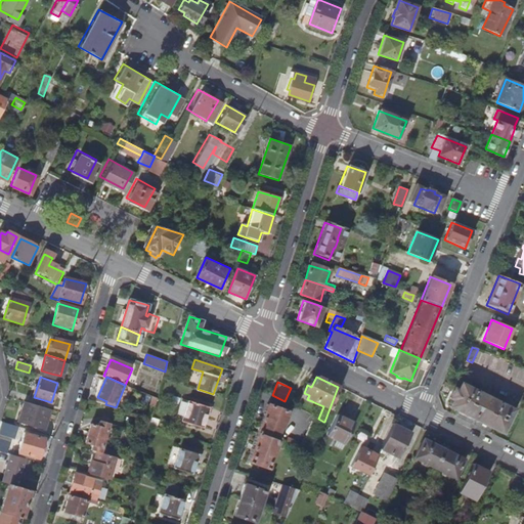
[(513,410),(461,384),(456,391),(453,389),(449,397),(452,399),(449,406),(503,433),(513,410)]
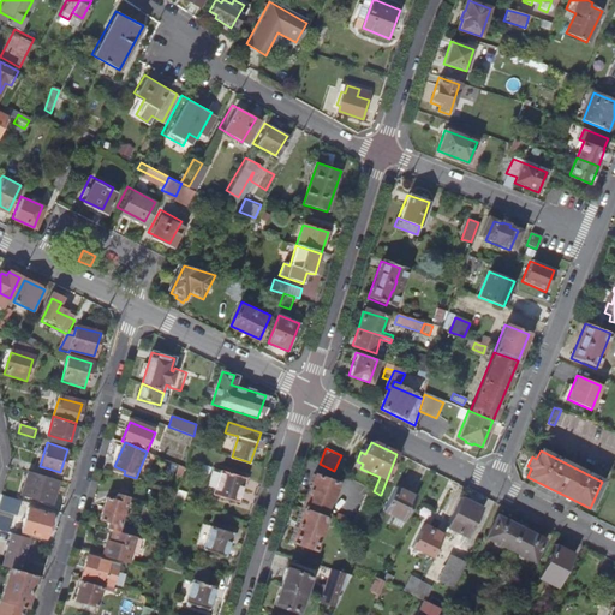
[(214,494),(239,501),(245,478),(221,471),(214,494)]
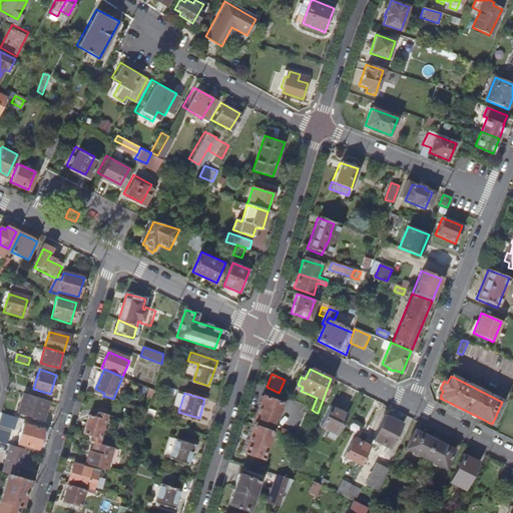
[(48,401),(22,394),(17,411),(43,419),(48,401)]
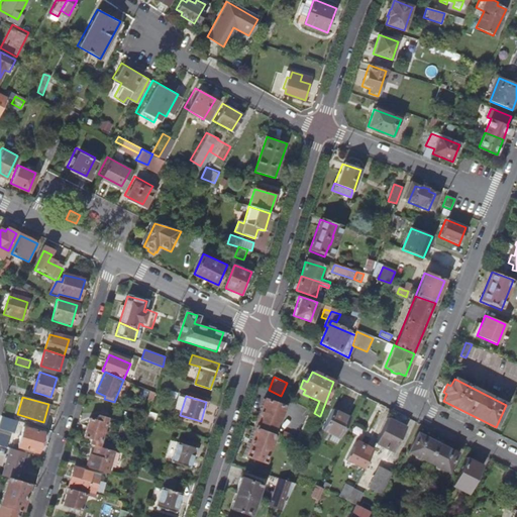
[(254,425),(276,433),(286,406),(266,398),(254,425)]
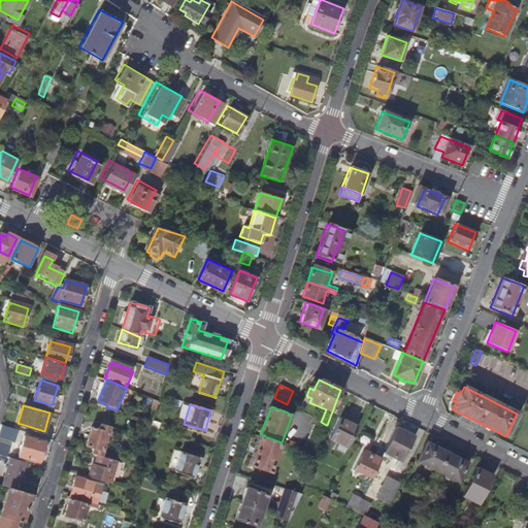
[(344,448),(356,427),(338,418),(328,439),(344,448)]
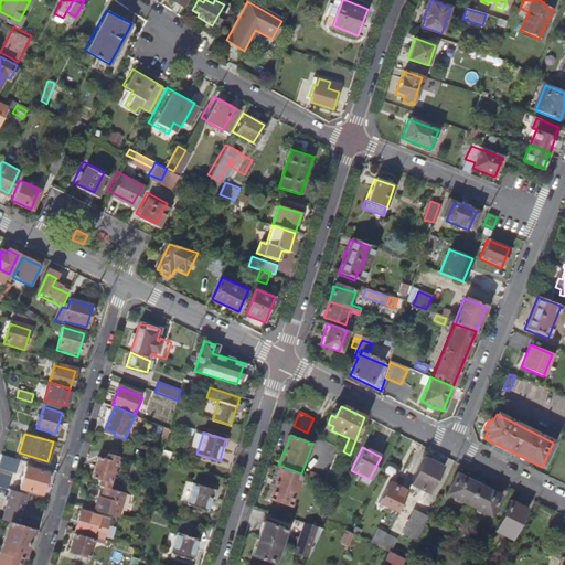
[(422,451),(406,482),(412,486),(415,479),(426,484),(425,488),(427,489),(441,461),(422,451)]
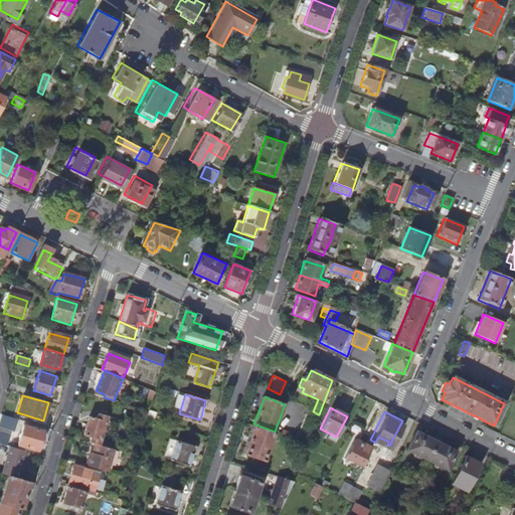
[(95,445),(99,446),(102,434),(106,435),(107,431),(103,430),(107,416),(98,414),(96,420),(90,418),(84,437),(91,439),(89,443),(95,445)]
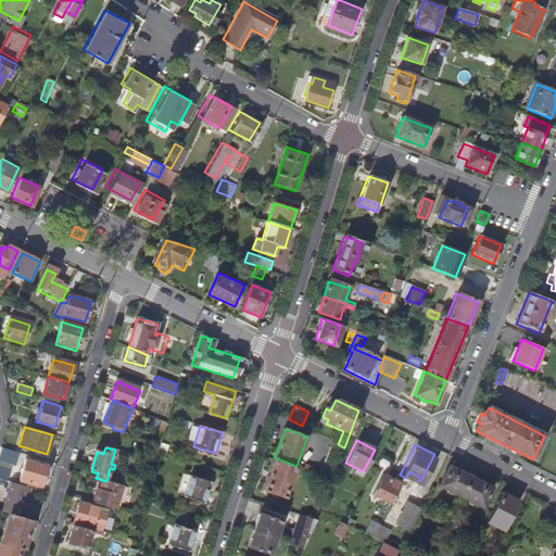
[(1,449),(0,451),(0,462),(15,467),(20,454),(1,449)]
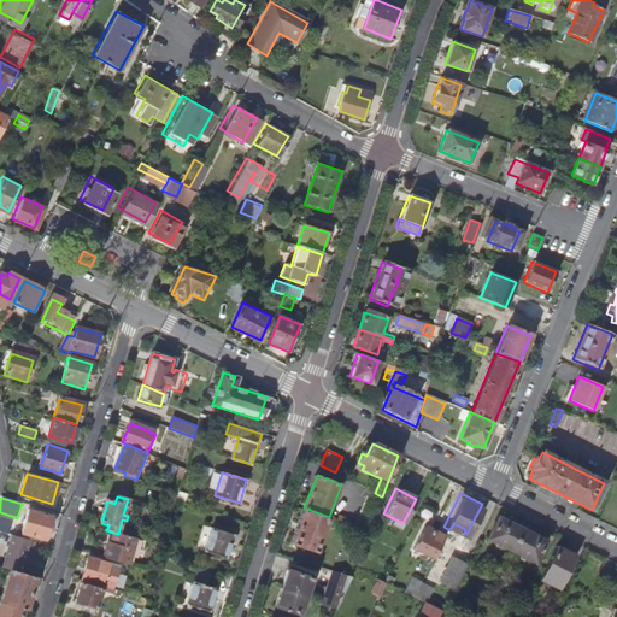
[(329,517),(304,507),(291,541),(316,551),(329,517)]
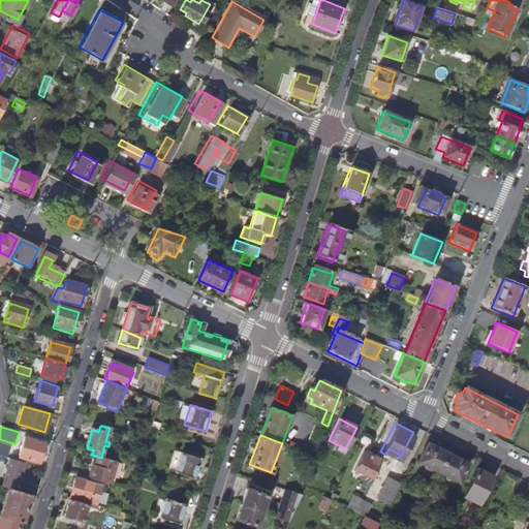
[(44,444),(24,438),(19,458),(39,463),(44,444)]
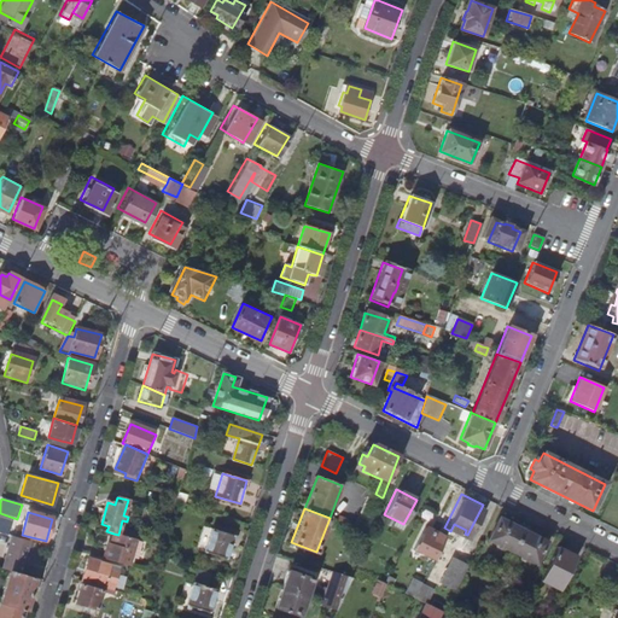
[(513,553),(525,531),(501,519),(490,542),(500,547),(499,548),(505,552),(506,549),(513,553)]
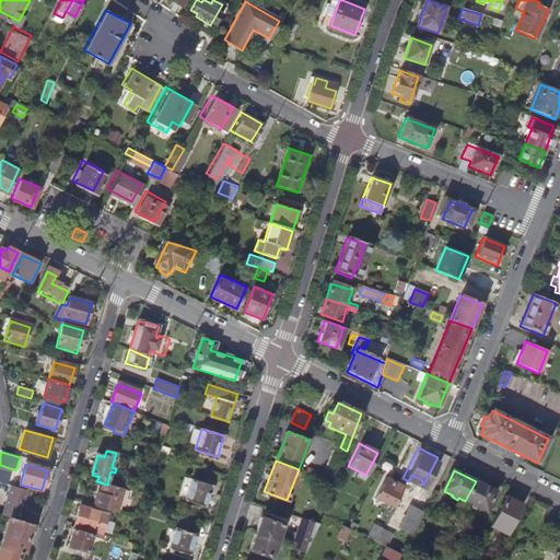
[(212,485),(193,478),(185,500),(206,505),(212,485)]
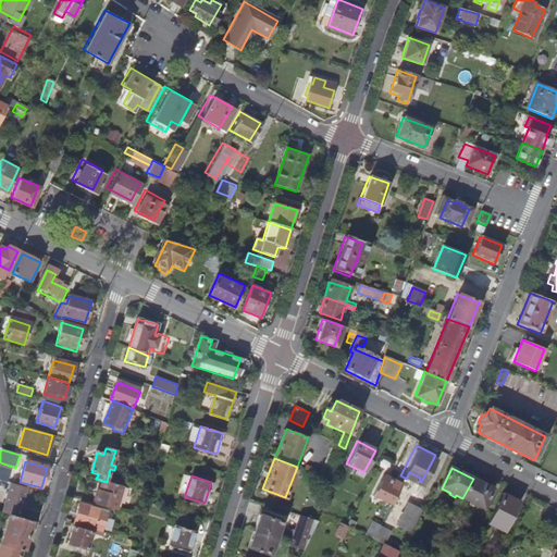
[(392,504),(400,484),(384,475),(374,495),(392,504)]
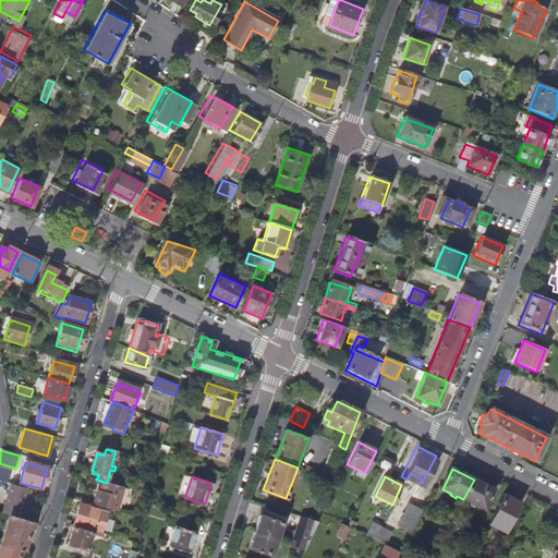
[(474,480),(463,499),(471,502),(470,505),(477,508),(477,507),(485,510),(495,490),(474,480)]
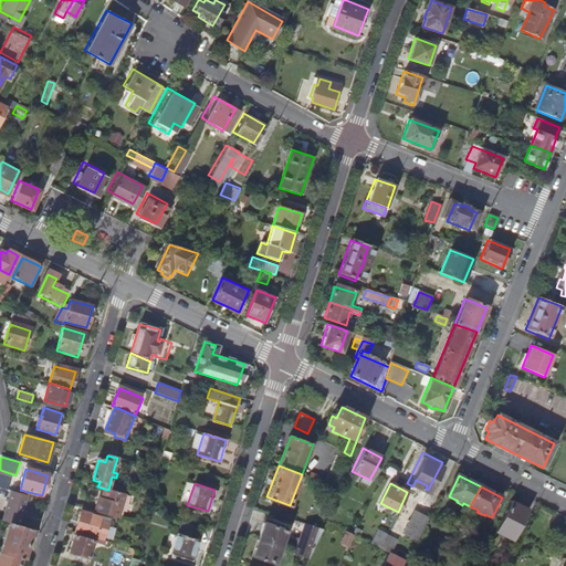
[(125,494),(108,490),(104,489),(100,503),(97,502),(95,512),(118,519),(125,494)]
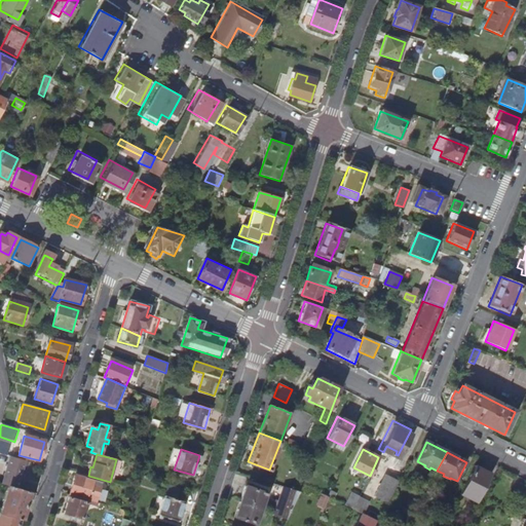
[(24,461),(10,457),(2,485),(8,487),(15,489),(24,461)]
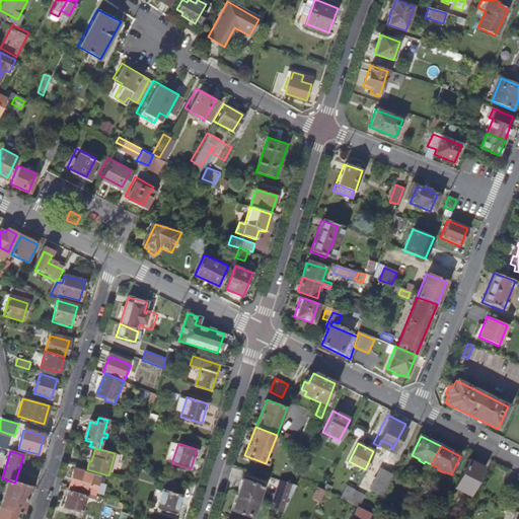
[(470,497),(485,468),(470,461),(456,489),(470,497)]
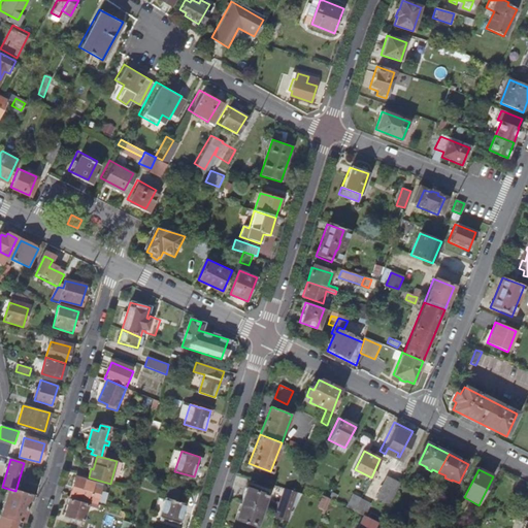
[(94,482),(75,476),(70,496),(88,501),(88,502),(96,504),(100,489),(93,487),(94,482)]
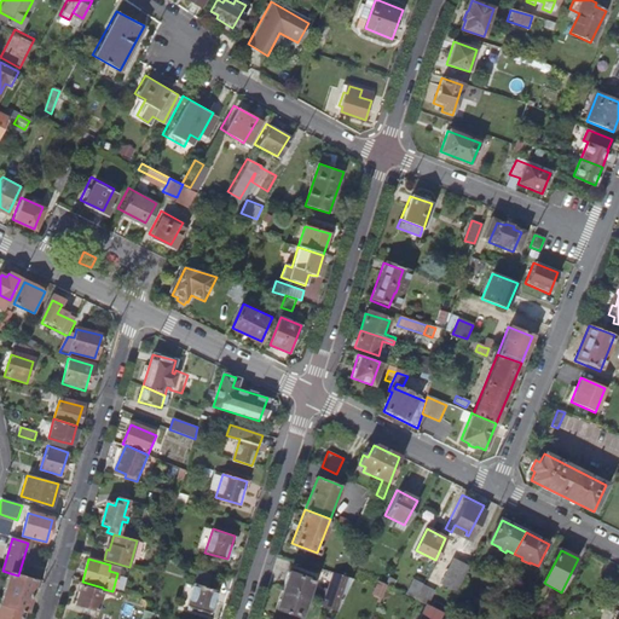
[(457,590),(469,567),(453,560),(441,583),(457,590)]
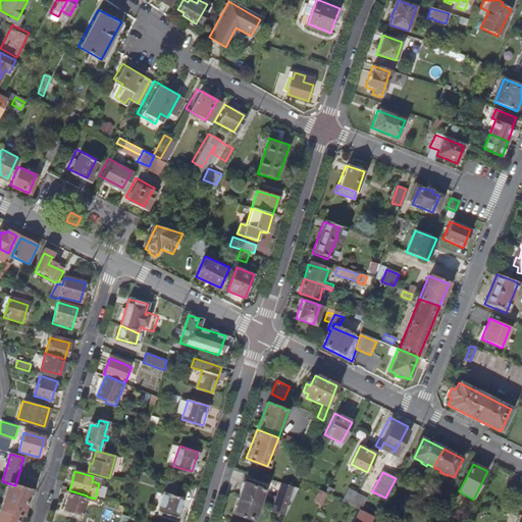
[(254,518),(264,487),(243,480),(232,511),(254,518)]
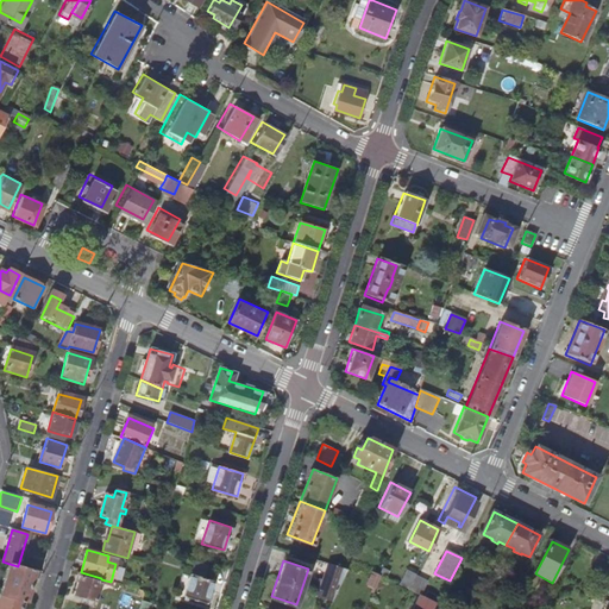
[(18,566),(10,564),(0,594),(0,595),(25,602),(26,603),(36,571),(18,566)]
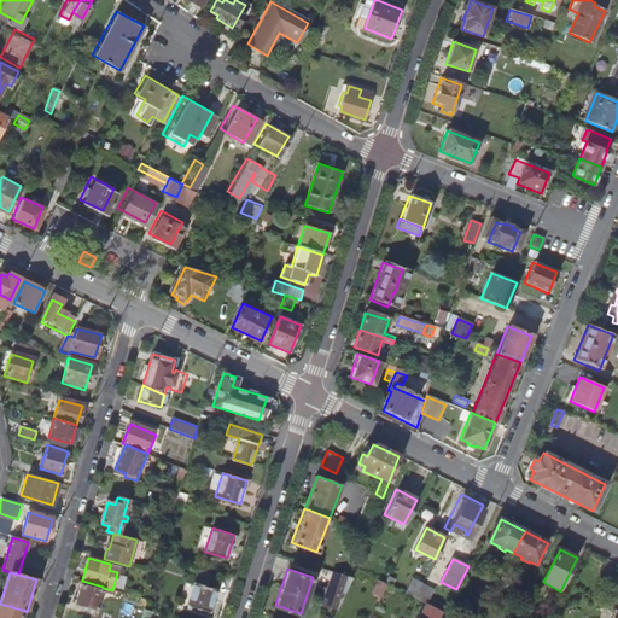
[(336,611),(353,577),(337,572),(321,605),(336,611)]
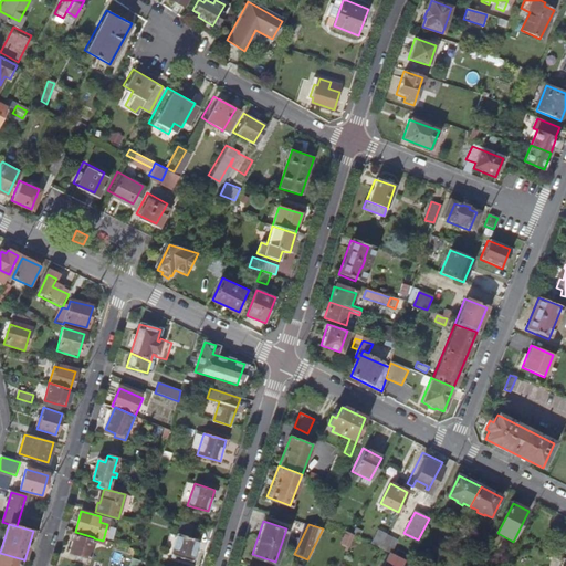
[(348,545),(353,535),(350,534),(346,532),(342,542),(348,545)]
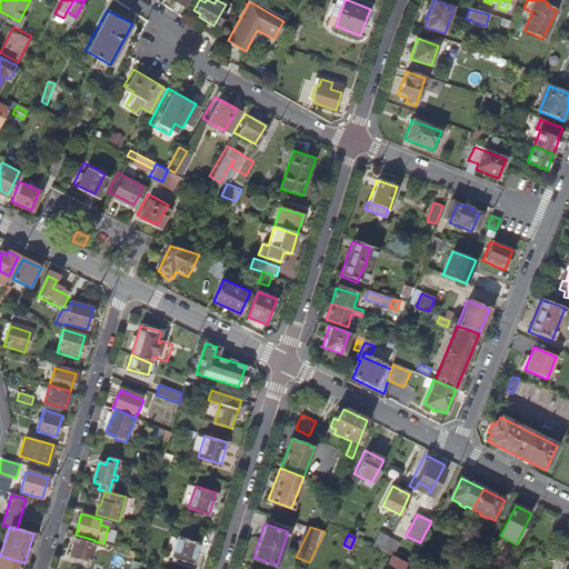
[(103,543),(95,541),(75,536),(69,557),(88,562),(93,545),(106,548),(107,545),(103,543)]
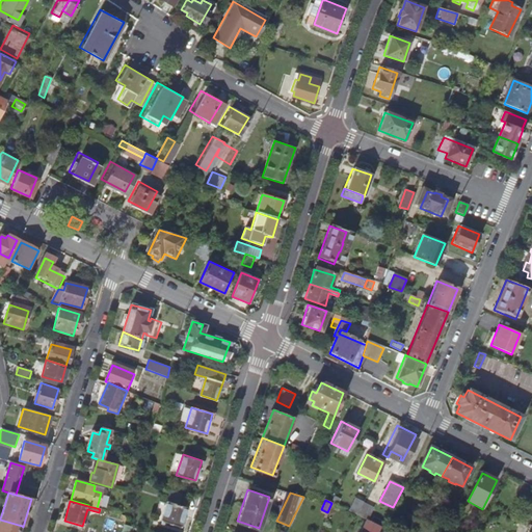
[(159,522),(179,528),(185,508),(166,502),(159,522)]
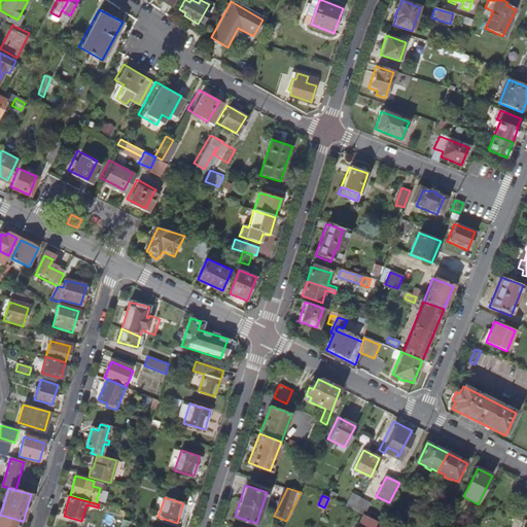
[(274,510),(277,503),(268,499),(265,504),(274,510)]
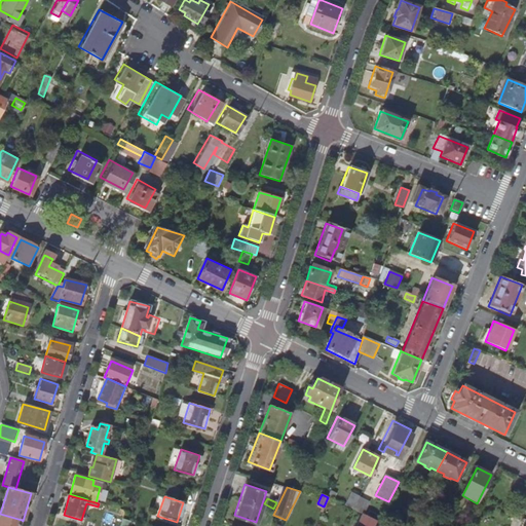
[(355,502),(351,512),(353,513),(361,517),(362,517),(366,508),(355,502)]
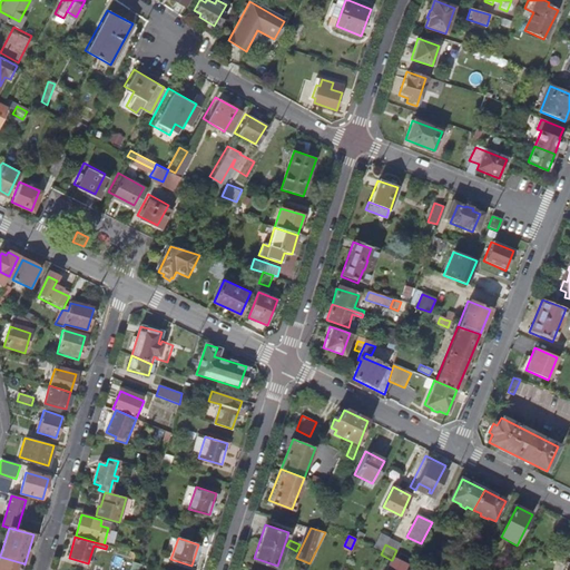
[(138,556),(130,553),(128,560),(137,563),(138,556)]
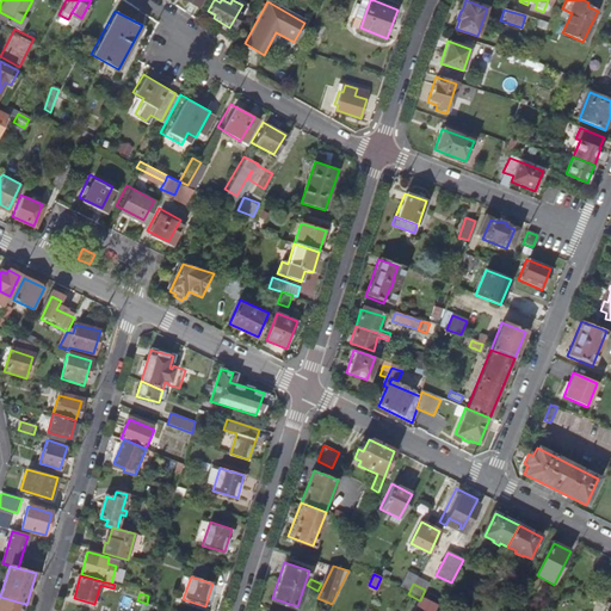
[(22,610),(25,604),(0,597),(0,610),(22,610)]
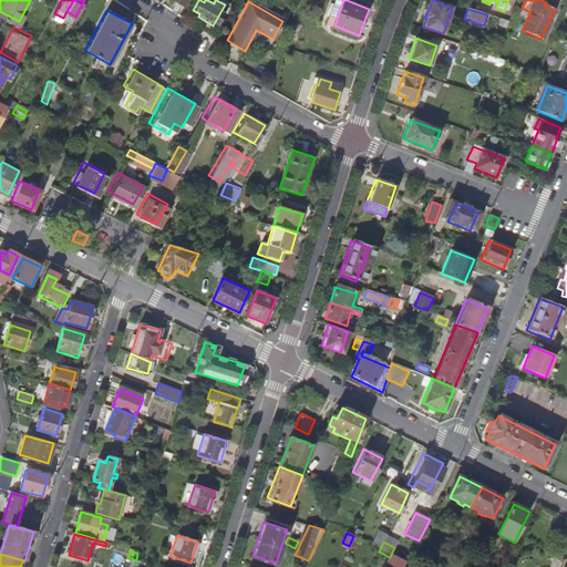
[(390,557),(389,557),(383,566),(399,566),(402,564),(390,557)]
